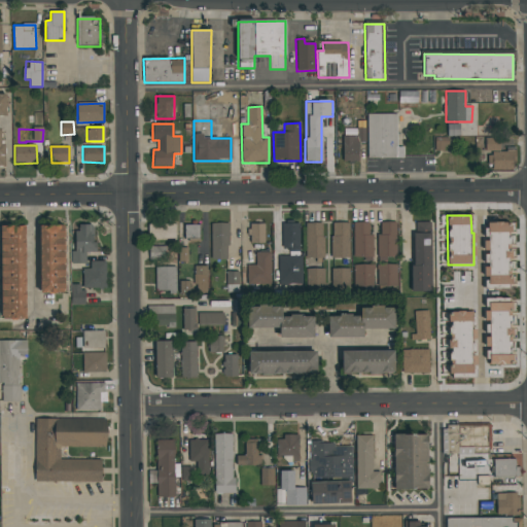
[(306,258),(323,258),(323,222),(306,222),(306,258)]
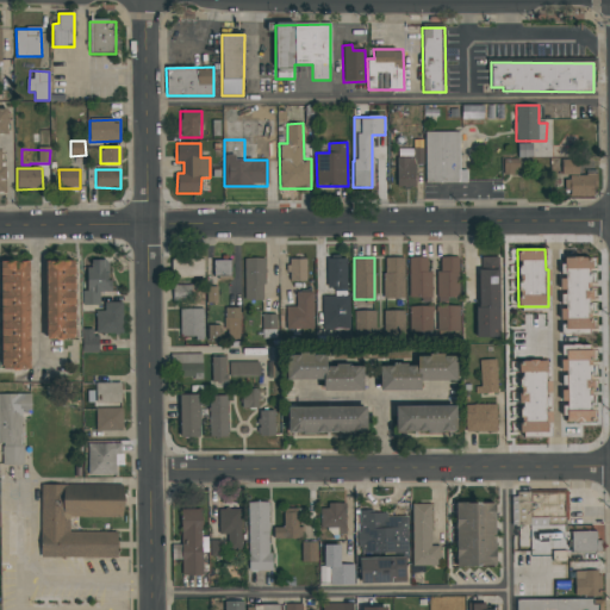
[(405,299),(404,257),(384,257),(385,299),(405,299)]
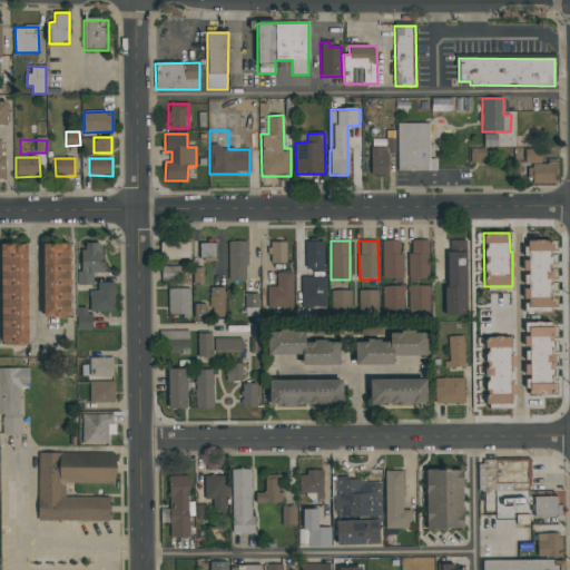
[(383,281),(402,279),(402,241),(382,241),(383,281)]
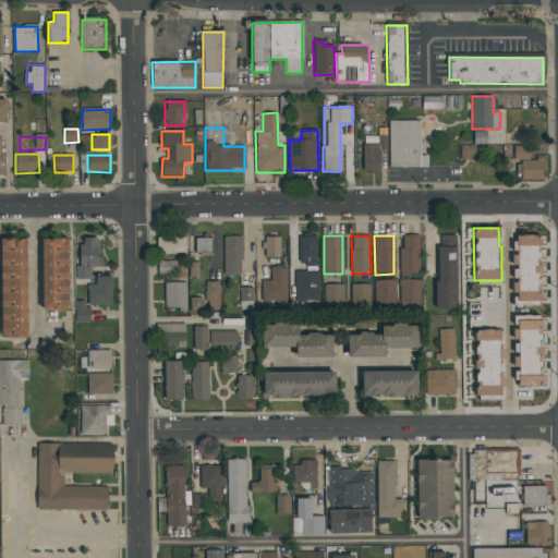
[(420,235),(400,235),(401,275),(421,274),(420,235)]
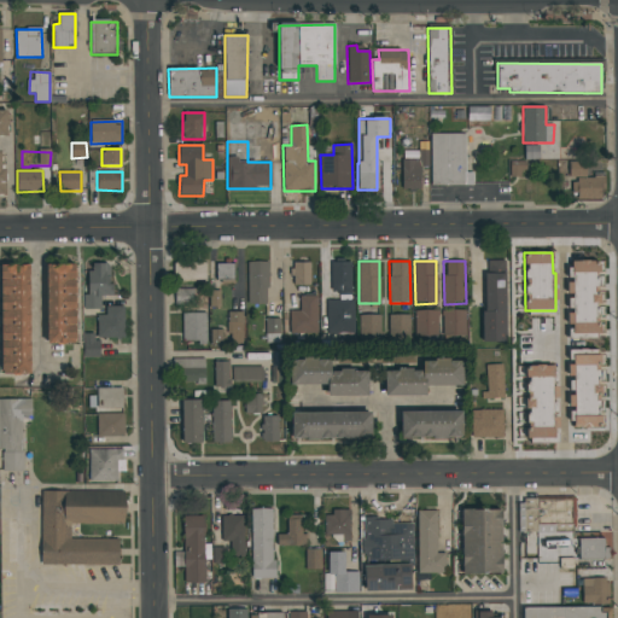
[(506,261),(484,261),(484,342),(506,342),(506,261)]
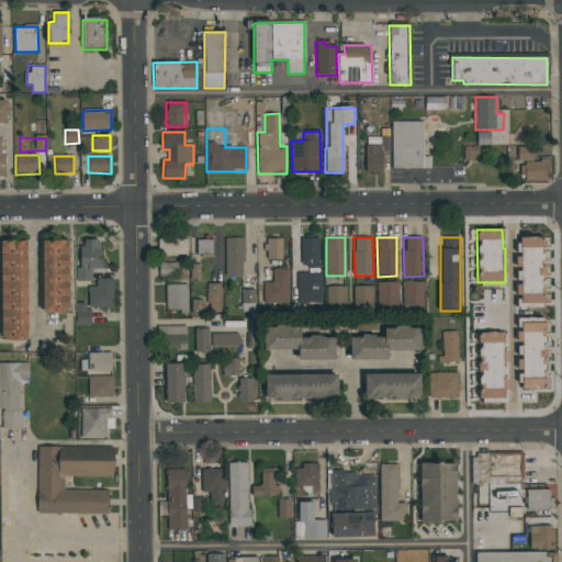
[(546,304),(546,237),(519,237),(519,253),(519,280),(520,280),(520,304),(546,304)]
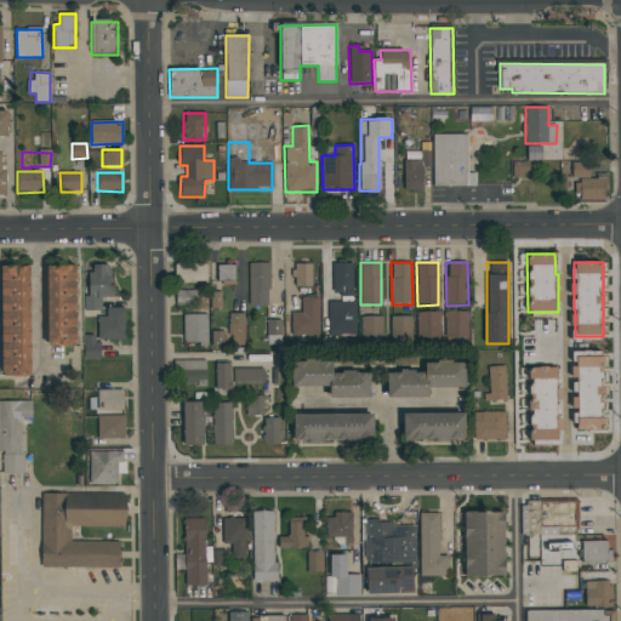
[(175,283),(206,283),(208,263),(175,263),(175,283)]
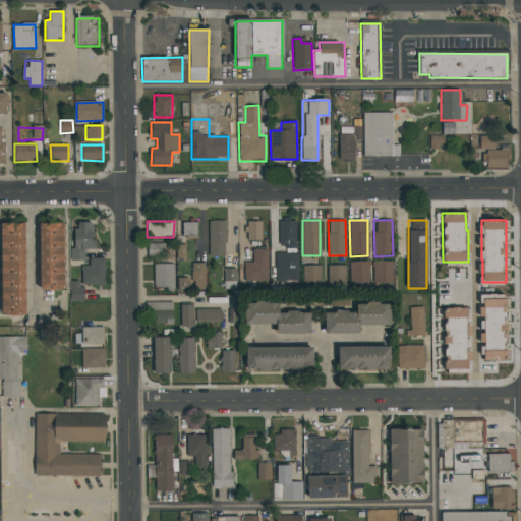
[(226,221),(209,221),(210,256),(226,256),(226,221)]
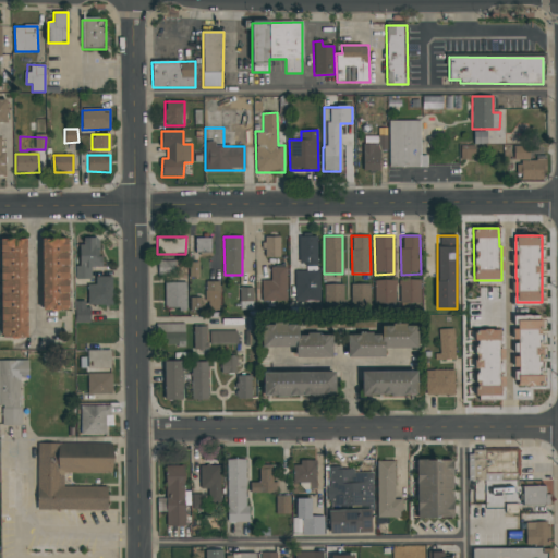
[(280,257),(279,237),(265,238),(265,257),(280,257)]
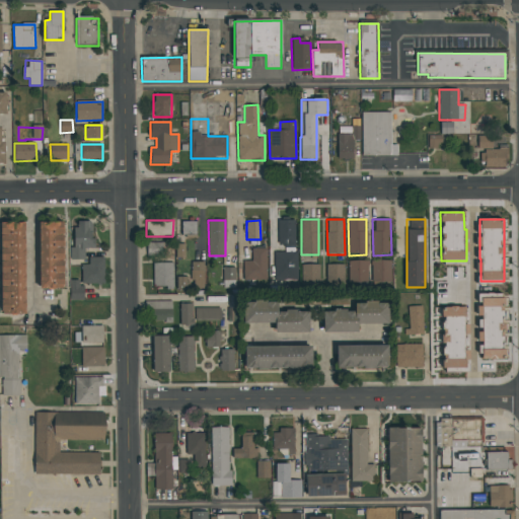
[(295,220),(278,220),(278,247),(295,247),(295,220)]
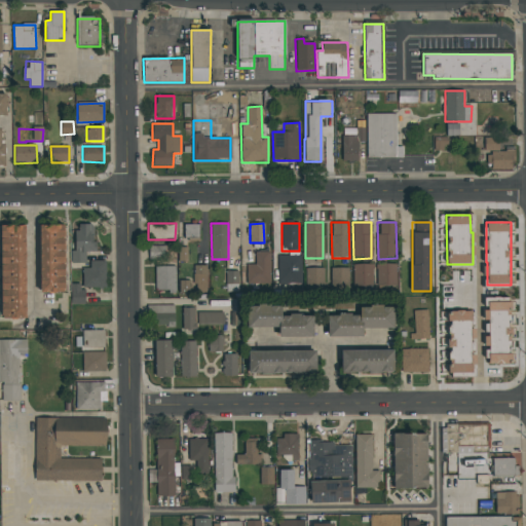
[(40,293),(65,292),(64,224),(39,225),(40,293)]
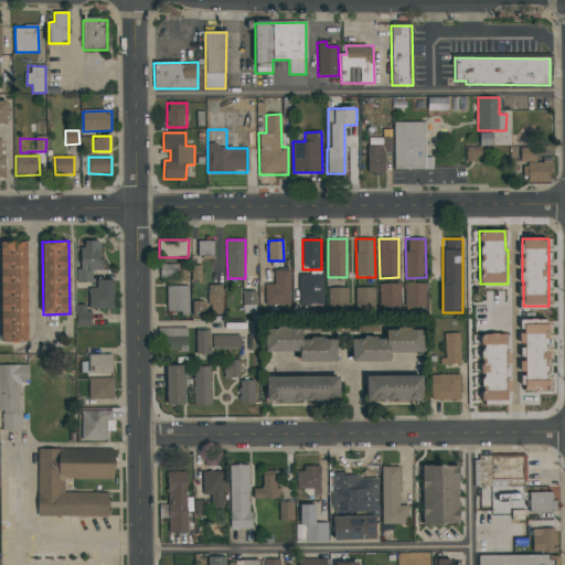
[(93,283),(93,270),(102,270),(102,241),(81,241),(82,270),(77,270),(77,284),(93,283)]
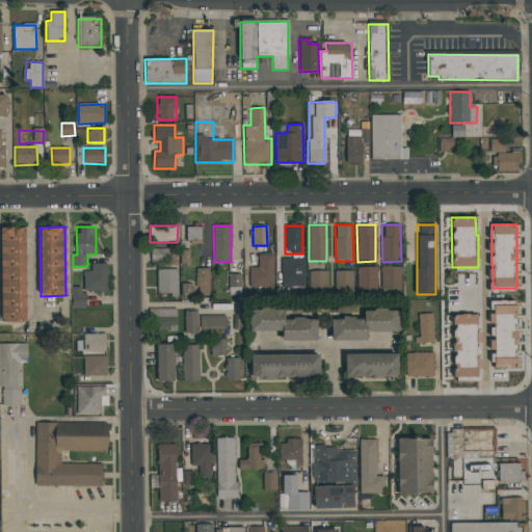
[(201,227),(186,227),(186,243),(201,244),(201,227)]
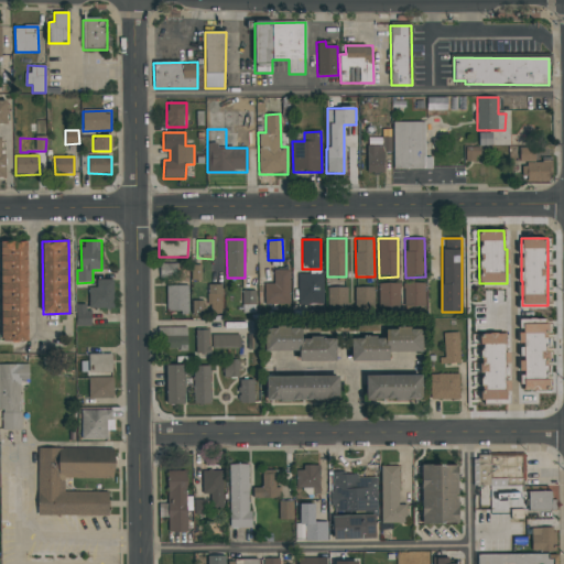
[(0,241),(0,264),(1,342),(28,342),(25,241),(0,241)]
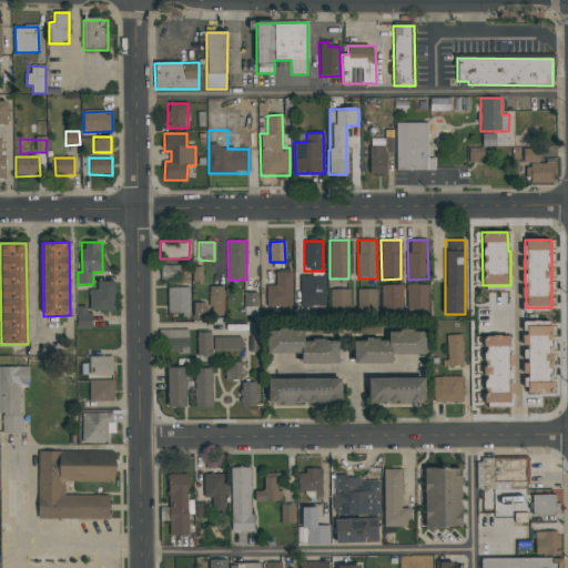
[(292,272),(275,272),(275,286),(265,286),(266,308),(292,307),(292,272)]
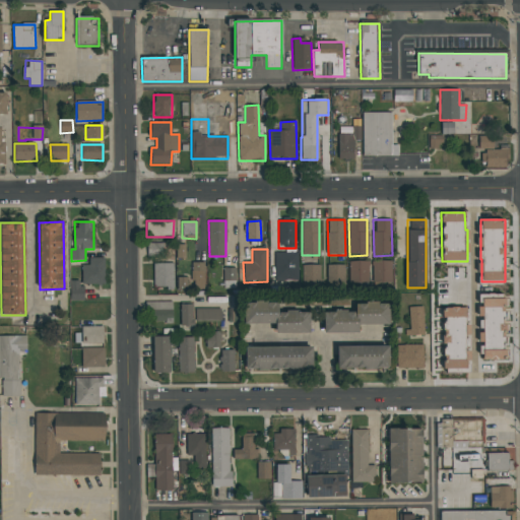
[(298,252),(275,253),(276,281),(299,281),(298,252)]
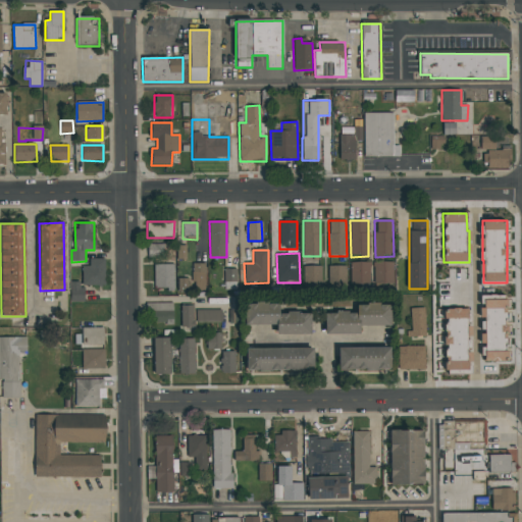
[(82,266),(83,285),(105,285),(104,259),(89,259),(90,266),(82,266)]
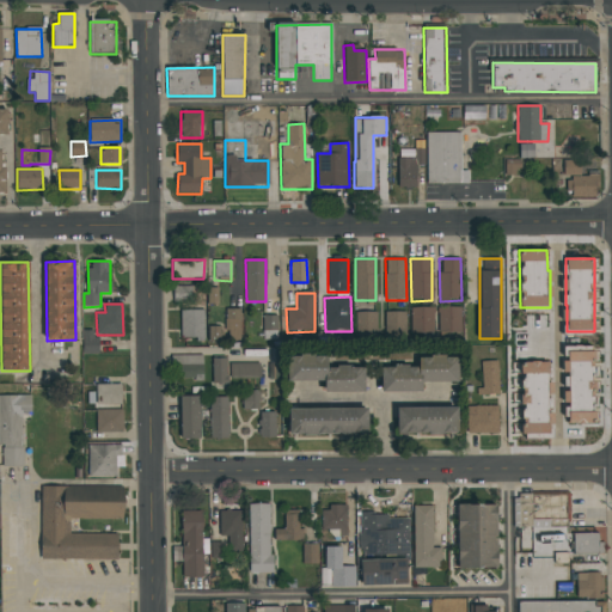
[(433,307),(411,307),(411,332),(433,332),(433,307)]
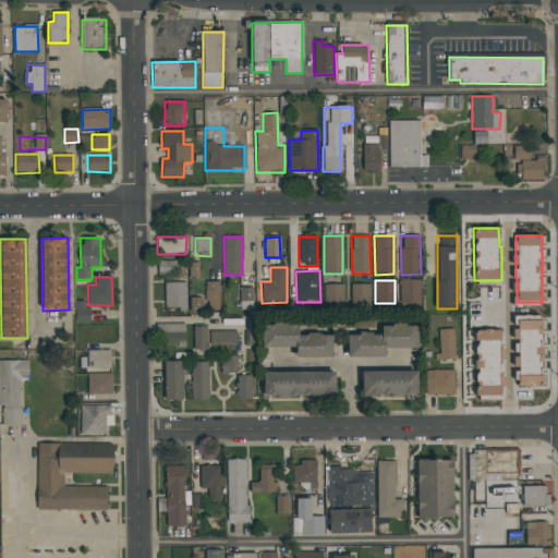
[(220,282),(206,281),(205,310),(219,311),(220,282)]
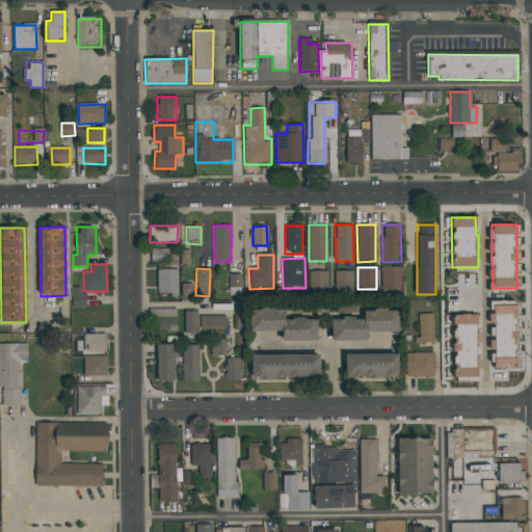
[(400,290),(400,268),(377,268),(377,290),(400,290)]
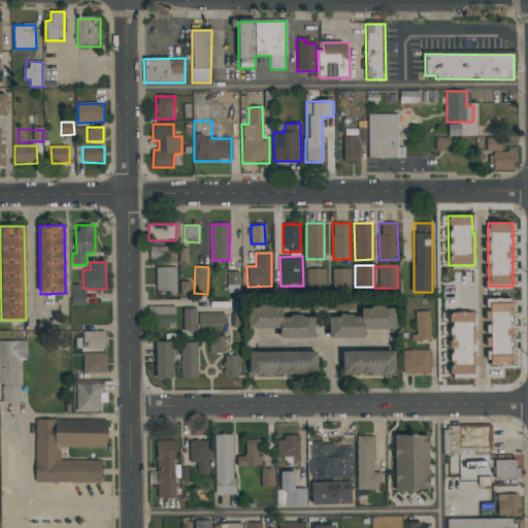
[(176,267),(156,268),(157,293),(176,293),(176,267)]
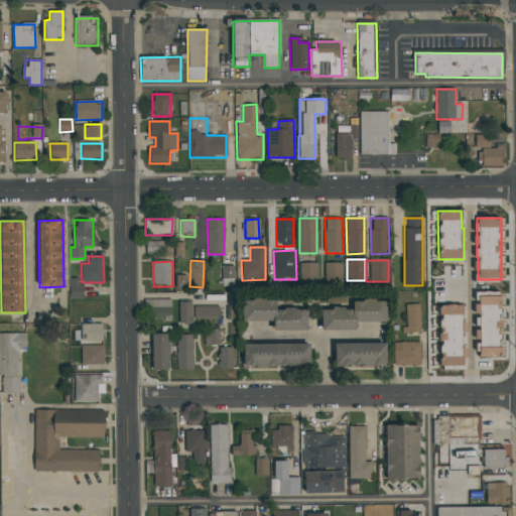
[(325,283),(342,284),(343,263),(325,263),(325,283)]
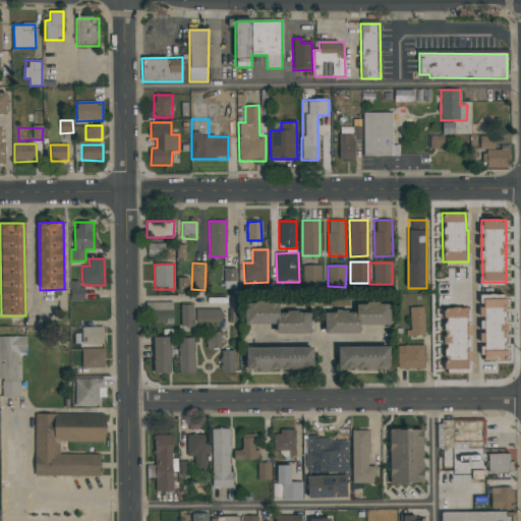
[(235,269),(223,269),(224,289),(236,289),(235,269)]
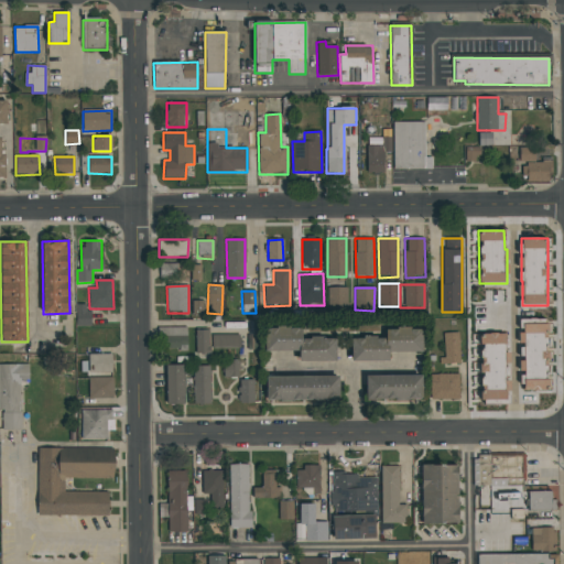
[(89,326),(89,304),(76,305),(76,326),(89,326)]
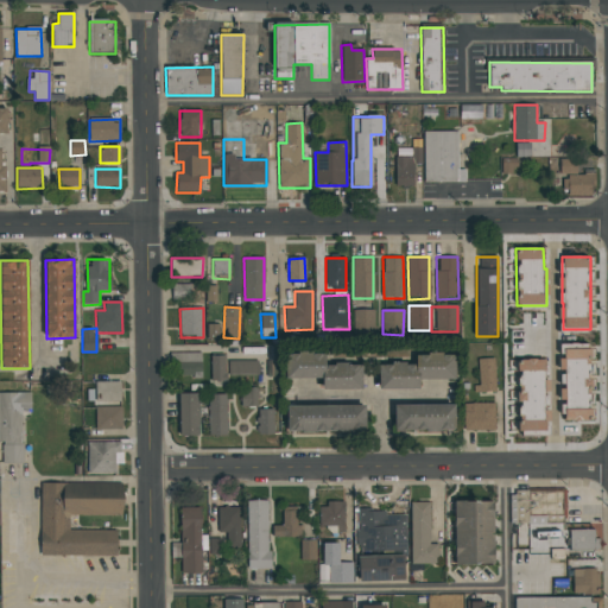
[(564,422),(590,420),(589,344),(563,344),(563,359),(558,359),(558,369),(564,369),(564,422)]
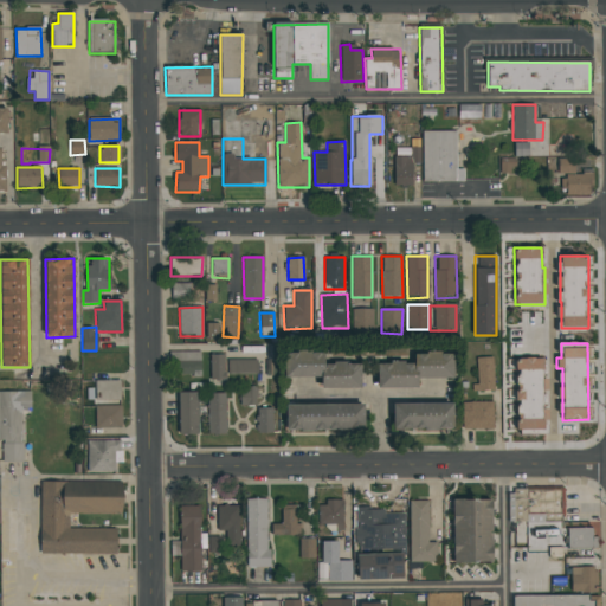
[(179,376),(201,376),(200,352),(169,353),(171,361),(179,360),(179,376)]
